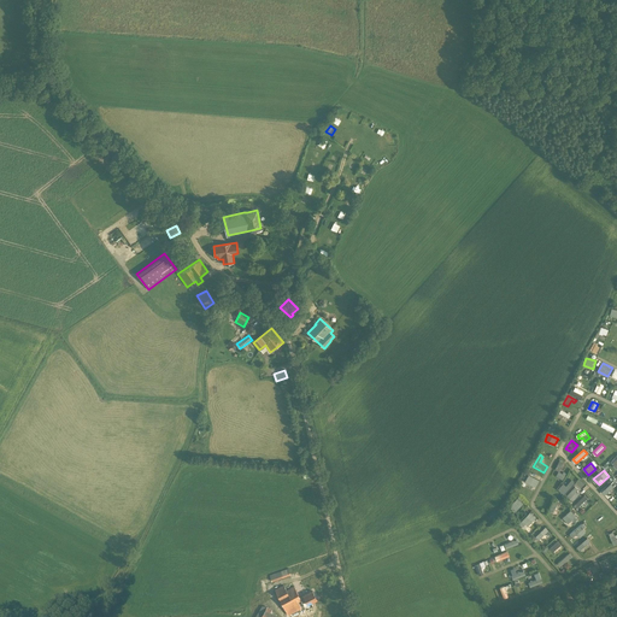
[(538,487),(542,476),(532,471),(526,485),(533,487),(533,486),(538,487)]
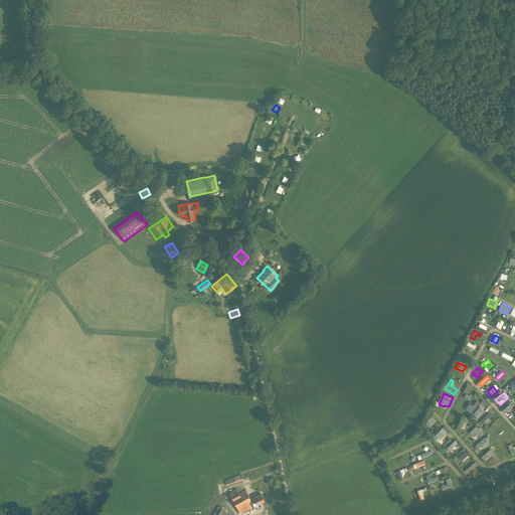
[(480,405),(485,410),(490,404),(485,399),(480,405)]
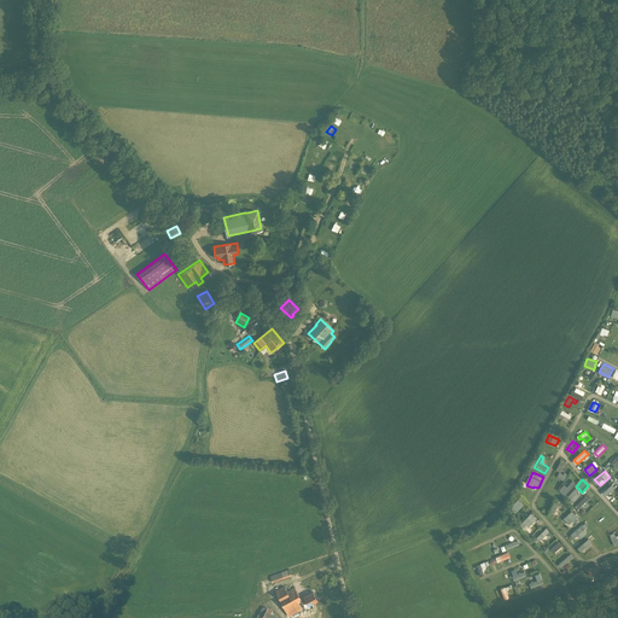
[(573,481),(567,487),(565,484),(560,490),(566,495),(576,483),(573,481)]
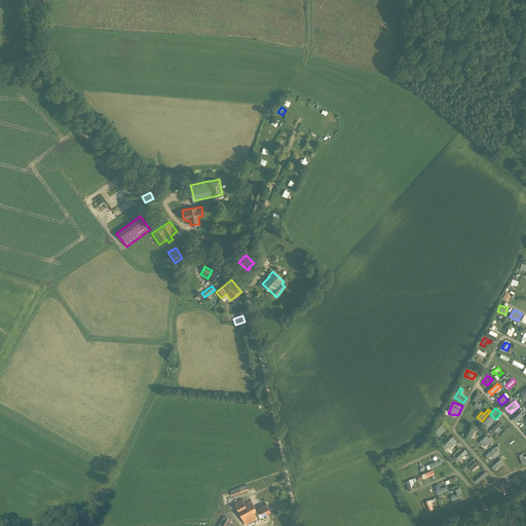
[(514,418),(516,421),(524,415),(522,412),(514,418)]
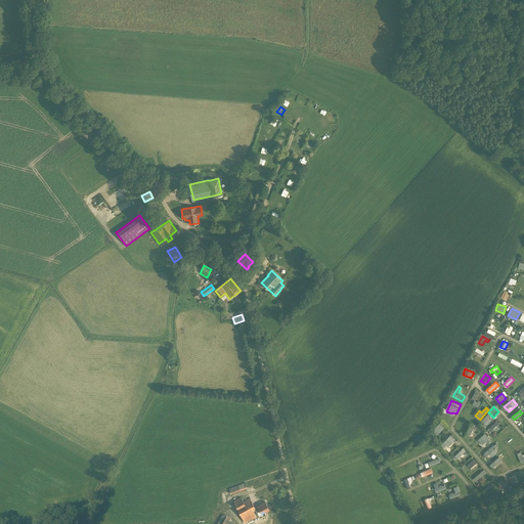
[(489,412),(482,420),(487,426),(493,420),(490,417),(491,416),(489,412)]
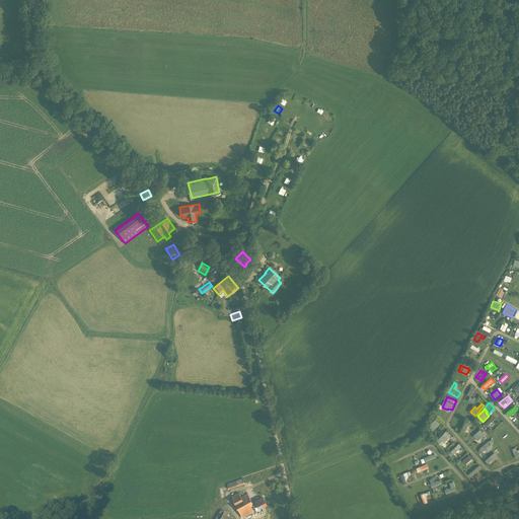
[(468,416),(464,429),(467,430),(469,424),(471,425),(473,417),(468,416)]
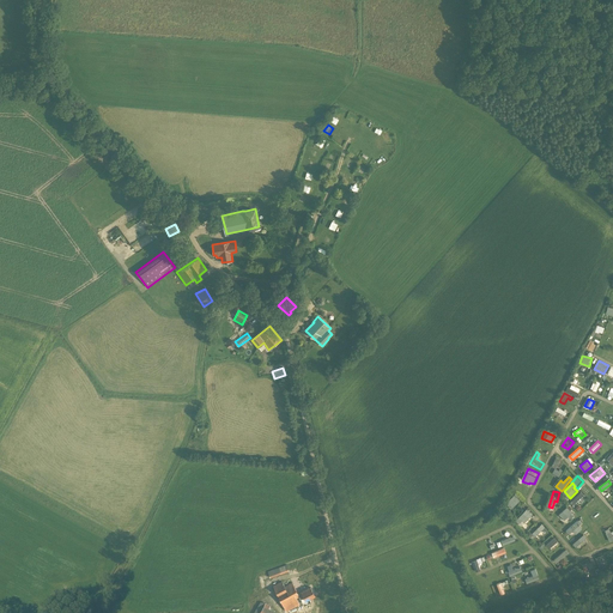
[(582,491),(571,502),(574,504),(584,495),(582,491)]
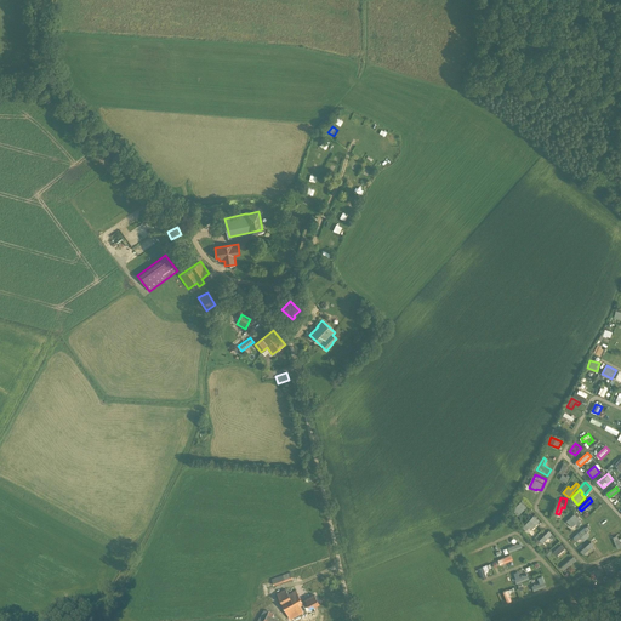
[(519,514),(529,506),(523,500),(513,510),(519,514)]
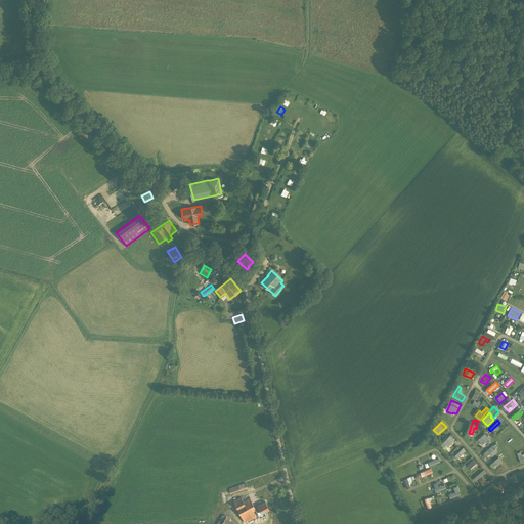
[(483,444),(490,438),(485,433),(478,439),(483,444)]
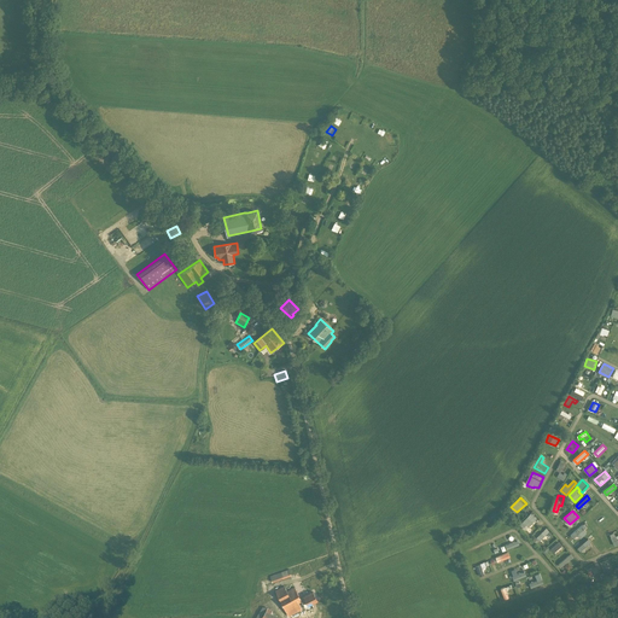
[(532,512),(520,525),(526,530),(538,518),(532,512)]
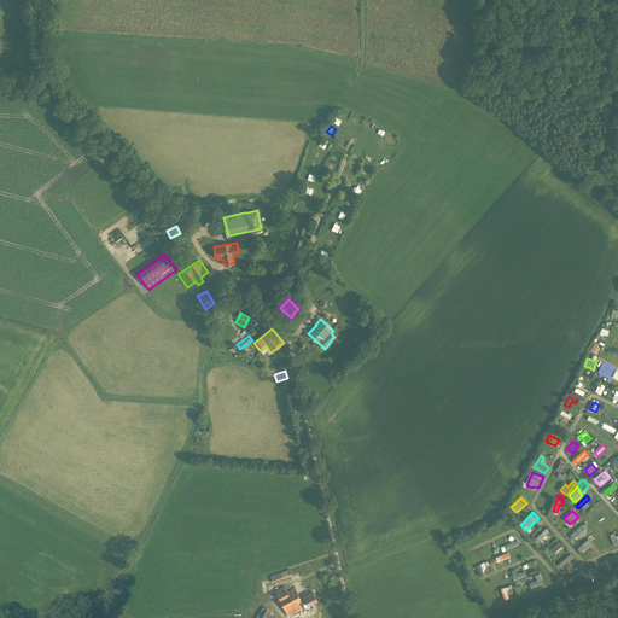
[(579,535),(582,537),(588,534),(586,529),(587,528),(584,525),(571,534),(573,538),(579,535)]
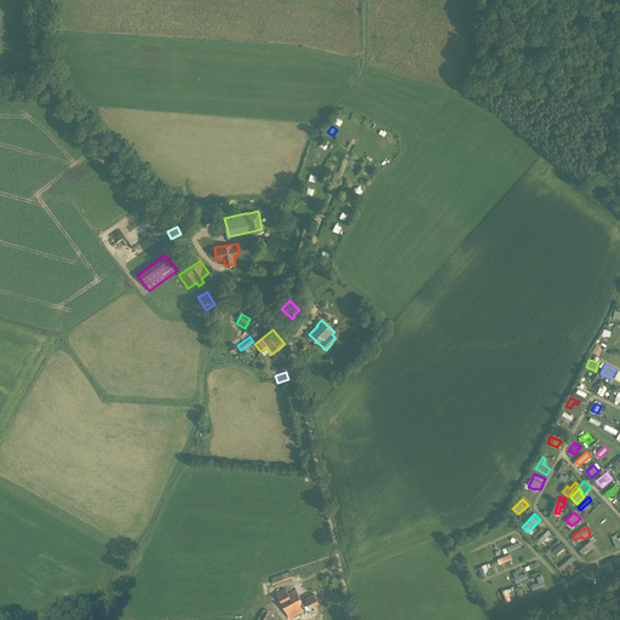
[(539,539),(545,545),(555,535),(549,529),(539,539)]
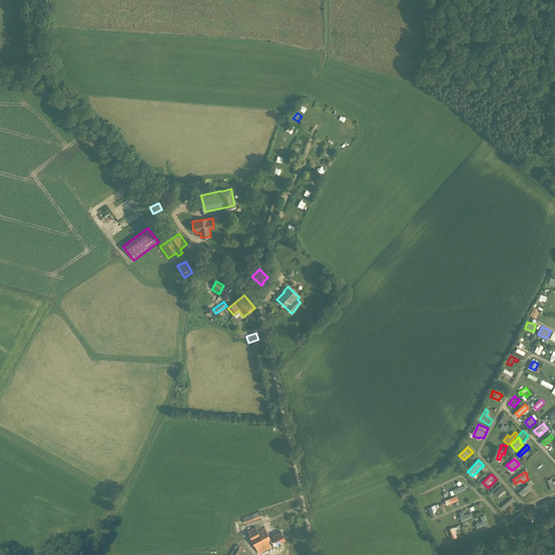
[(529,483),(519,491),(521,494),(532,487),(529,483)]
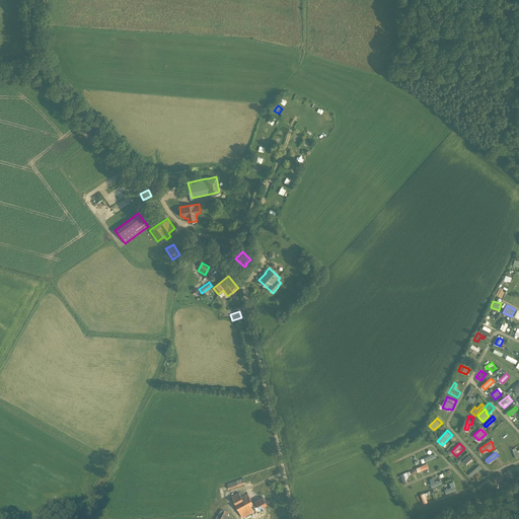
[(465,464),(472,458),(469,455),(462,460),(465,464)]
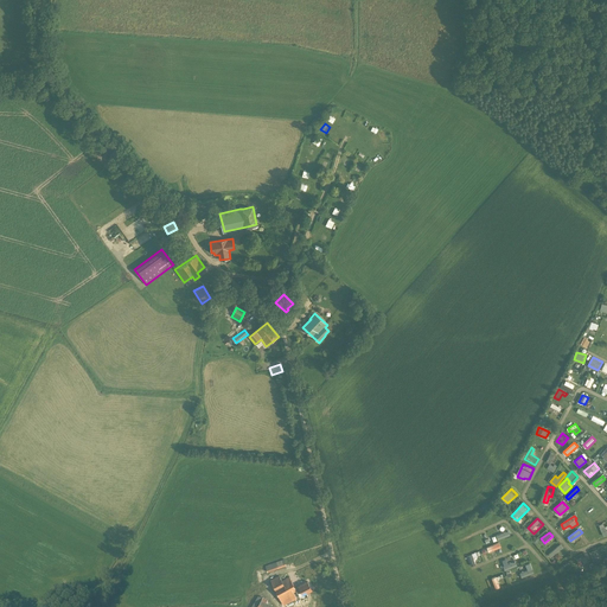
[(500,542),(487,547),(490,551),(503,547),(500,542)]
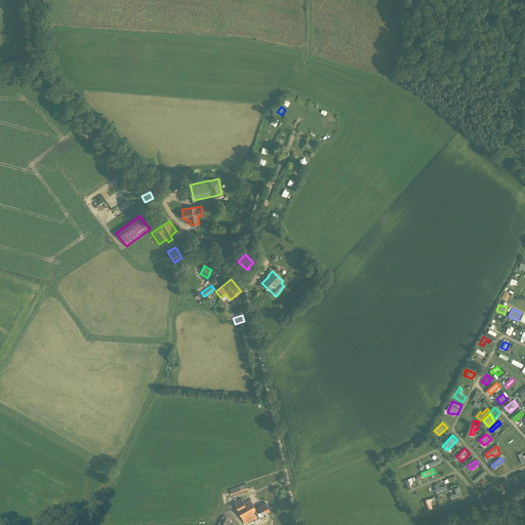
[(484,471),(475,479),(478,482),(487,474),(484,471)]
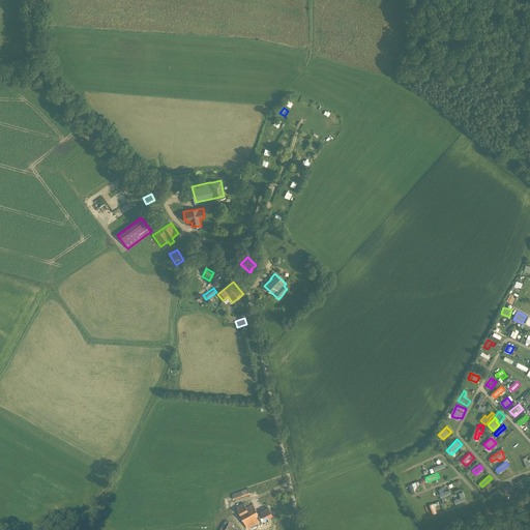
[(419,481),(409,484),(412,494),(416,493),(414,487),(420,484),(419,481)]
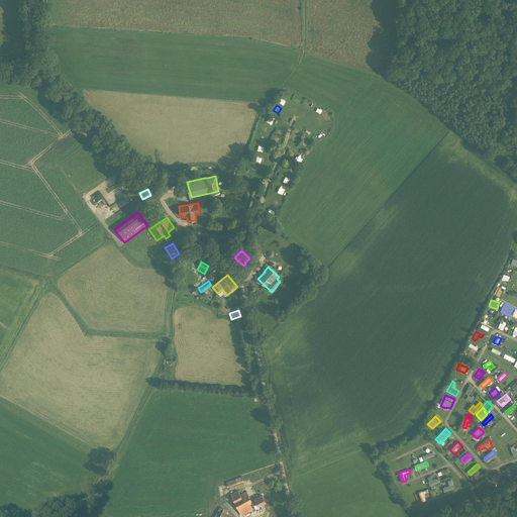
[(499,473),(492,477),(495,484),(498,483),(499,485),(503,483),(499,473)]
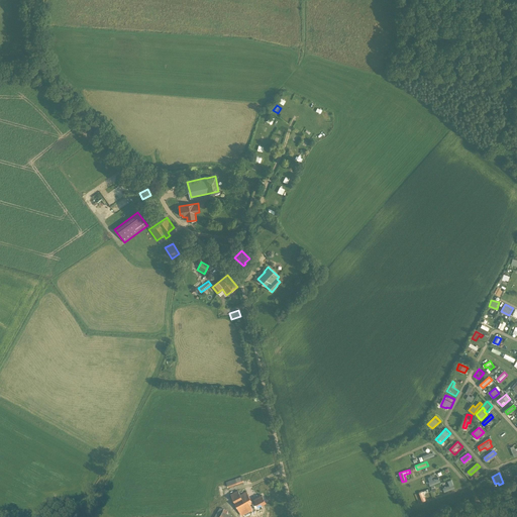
[(428,478),(431,486),(441,482),(439,478),(434,480),(432,476),(428,478)]
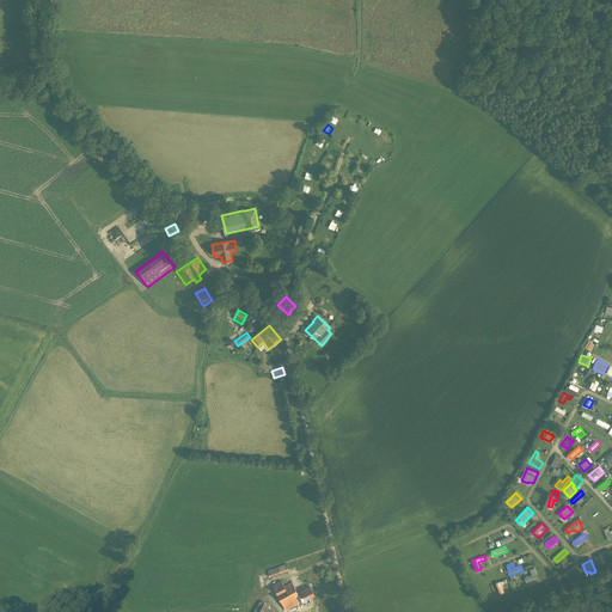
[(286,564),(268,570),(270,576),(288,570),(286,564)]
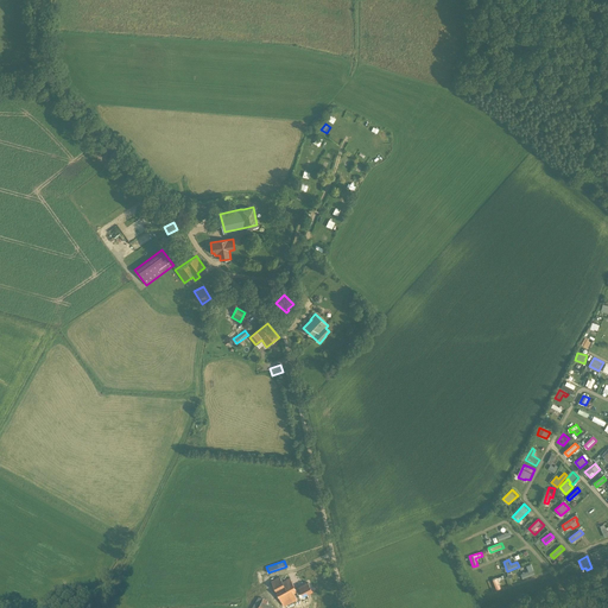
[(523,577),(536,575),(532,563),(527,565),(530,571),(521,574),(523,577)]
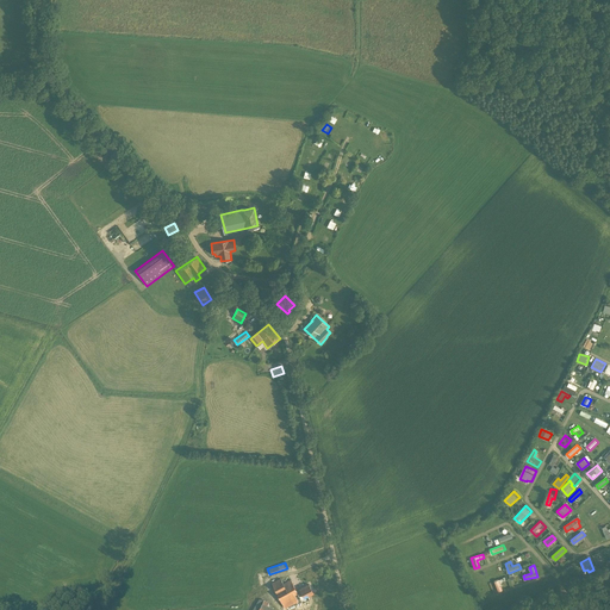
[(500,578),(503,590),(510,587),(506,577),(500,578)]
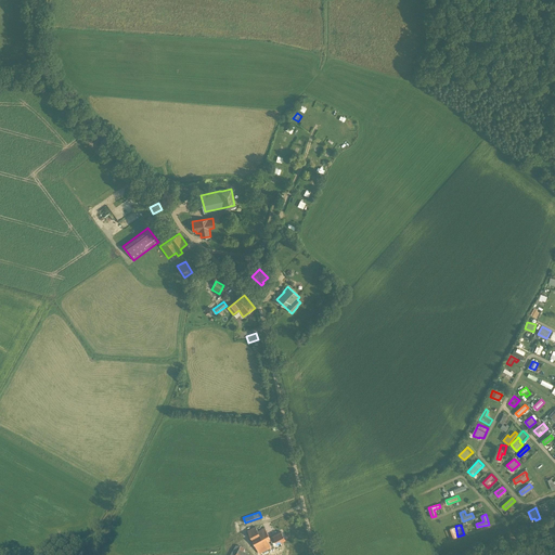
[(247,530),(259,553),(271,547),(268,541),(271,540),(274,546),(281,543),(280,542),(285,539),(281,531),(272,537),(270,538),(265,527),(258,531),(255,527),(247,530)]
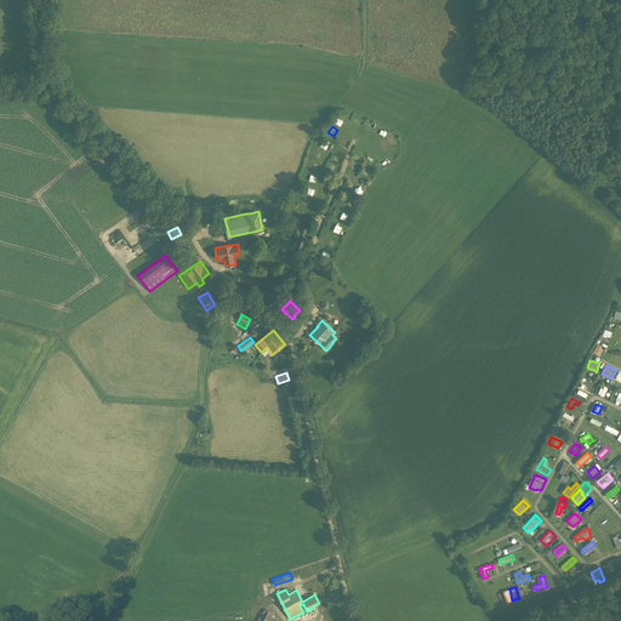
[(280,620),(273,616),(274,614),(269,611),(266,609),(266,610),(263,609),(256,620),(280,620)]
